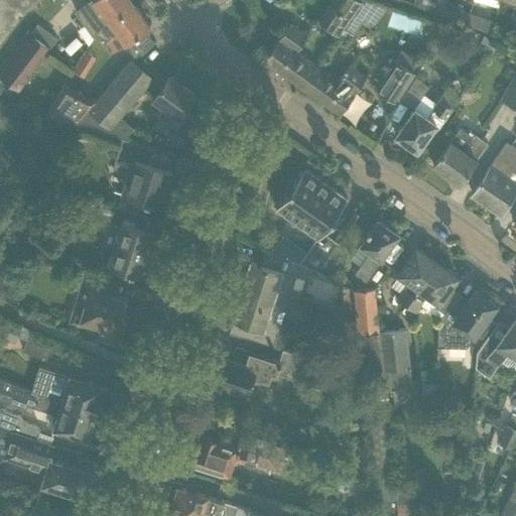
[(0,0),(0,40),(24,9),(34,0),(0,0)]
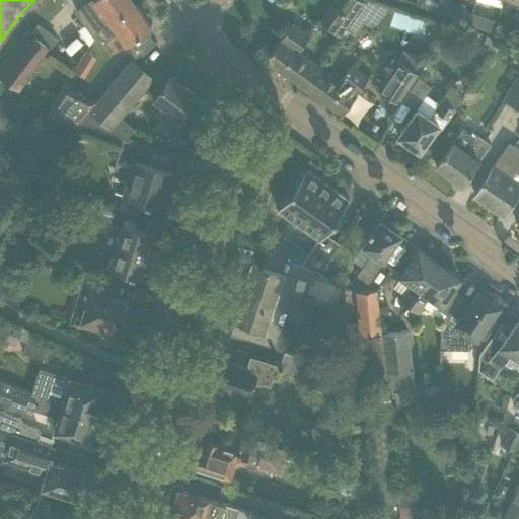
[(133,3),(131,0),(89,0),(75,11),(94,36),(96,34),(101,26),(107,21),(133,3)]
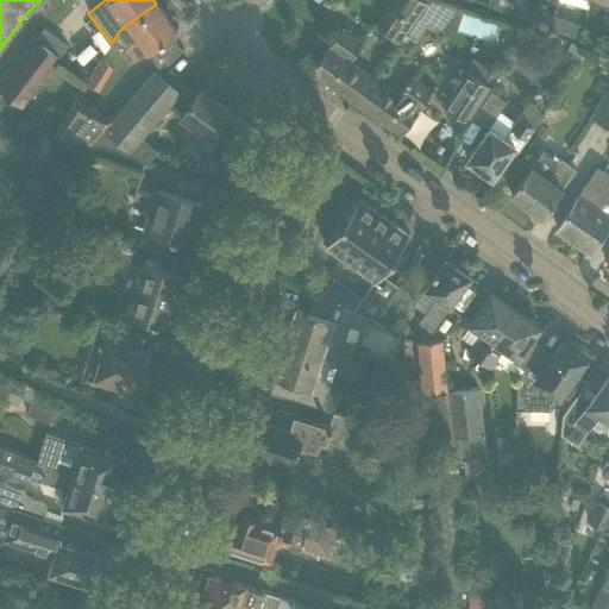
[(390,0),(374,24),(397,41),(403,32),(405,30),(425,2),(422,0),(390,0)]
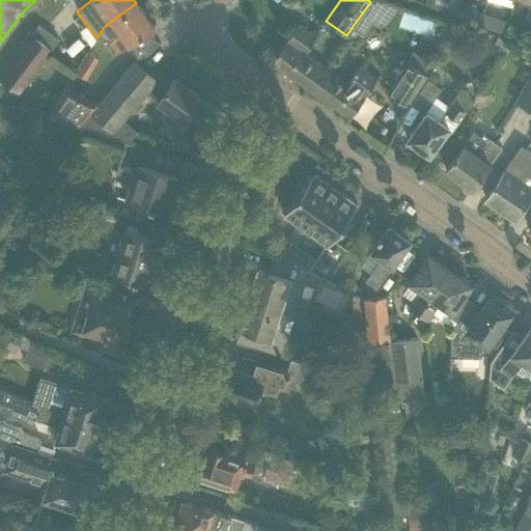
[(353,26),(352,28),(362,35),(386,0),(368,0),(370,2),(353,26)]
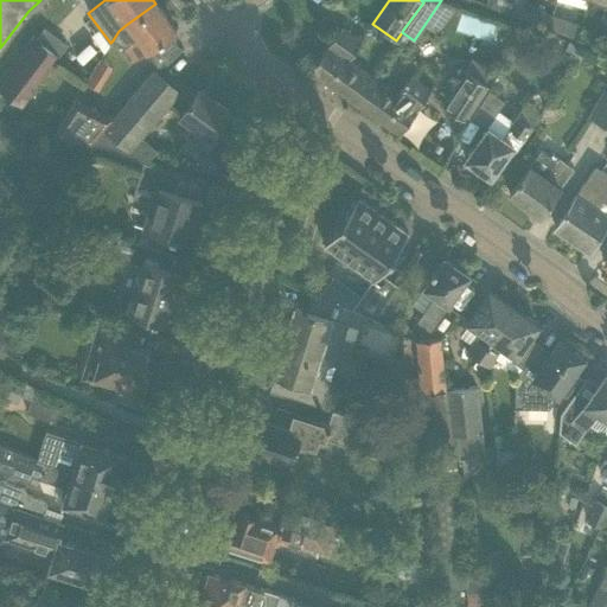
[(486,0),(484,6),(518,18),(522,7),(503,0),(486,0)]
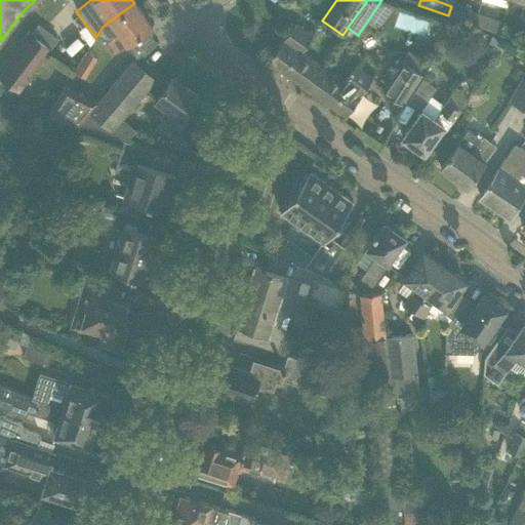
[(134,3),(109,22),(103,27),(97,35),(108,41),(116,52),(152,27),(134,3)]
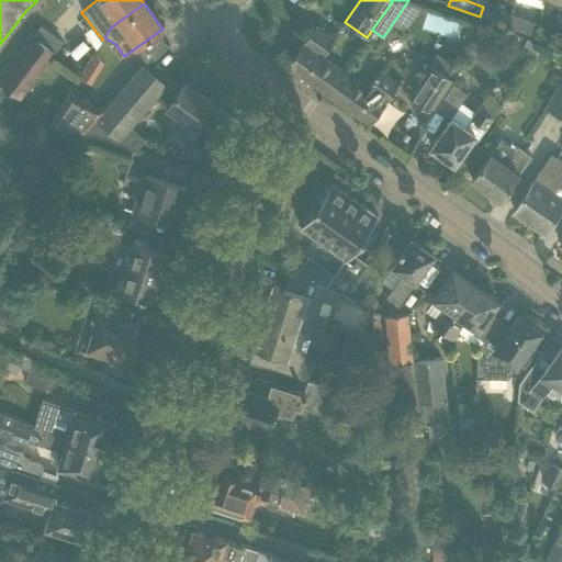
[(483,7),(480,17),(496,22),(499,12),(483,7)]
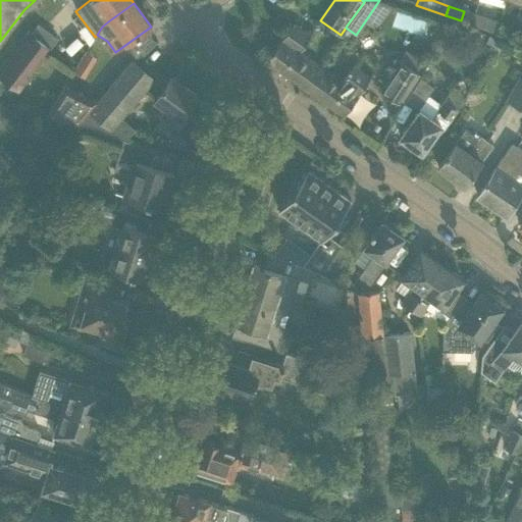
[(497,32),(500,21),(484,16),(481,25),(497,32)]
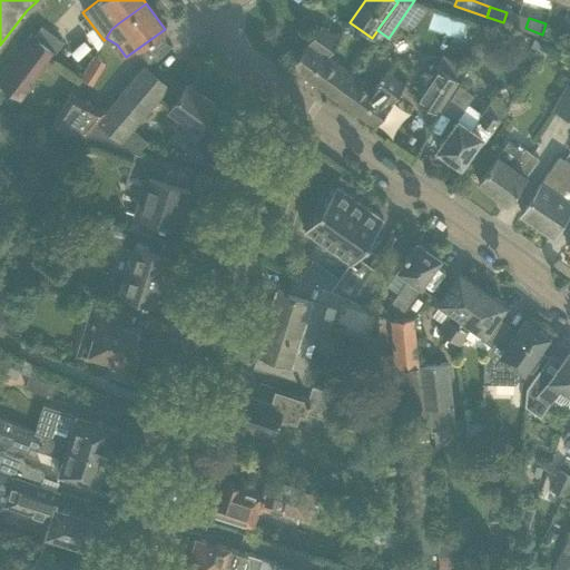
[(562,29),(546,23),(542,35),(558,40),(562,29)]
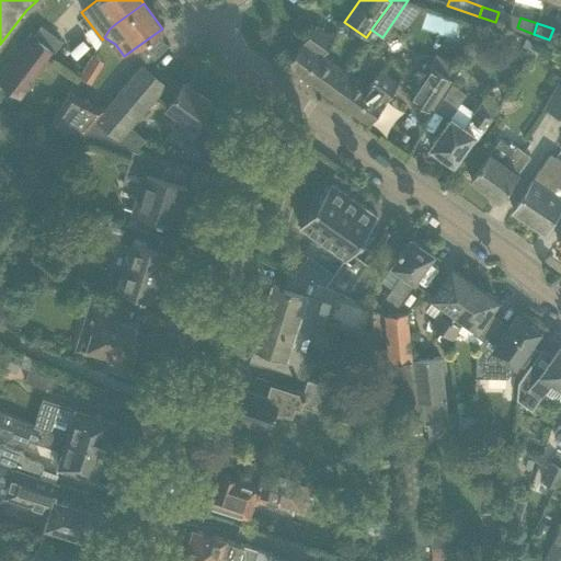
[(321,55),(333,37),(315,24),(285,66),(327,94),(344,71),(322,55),(321,55)]
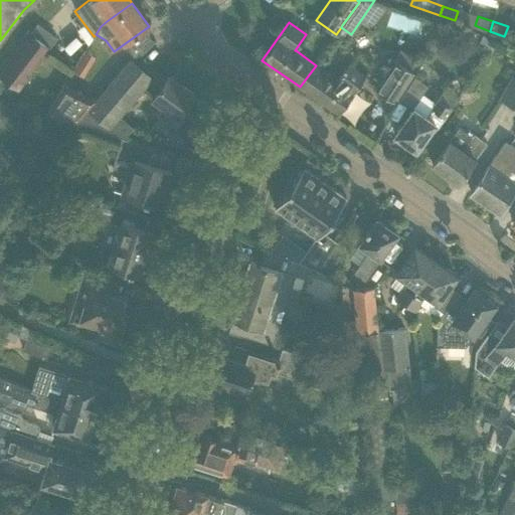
[(36,24),(30,32),(49,47),(55,39),(36,24)]
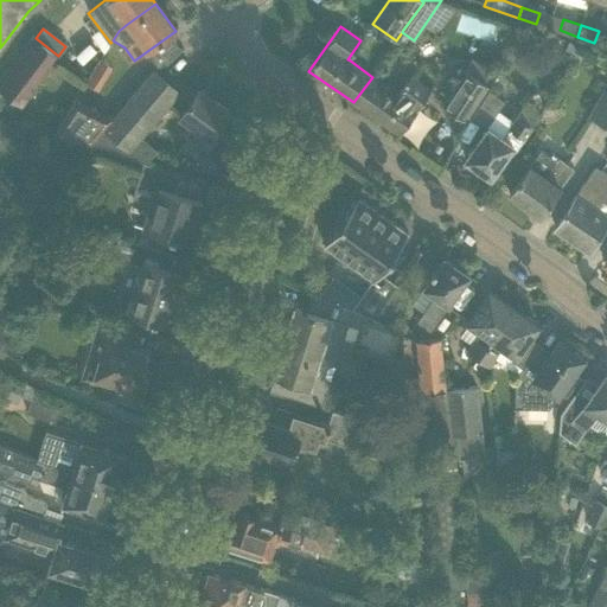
[(36,38),(0,84),(0,97),(0,98),(4,93),(21,106),(58,56),(36,38)]
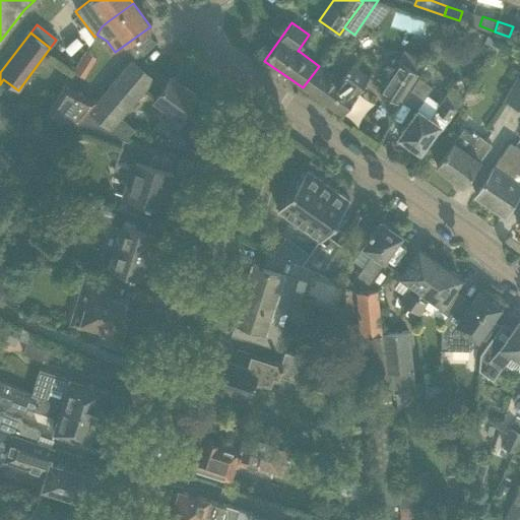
[(86,50),(74,68),(84,74),(96,57),(86,50)]
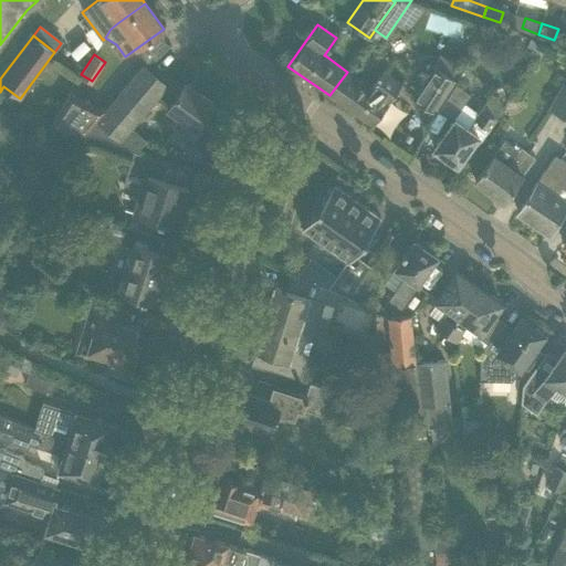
[(435,64),(412,96),(435,112),(438,108),(450,90),(456,83),(457,80),(435,64)]
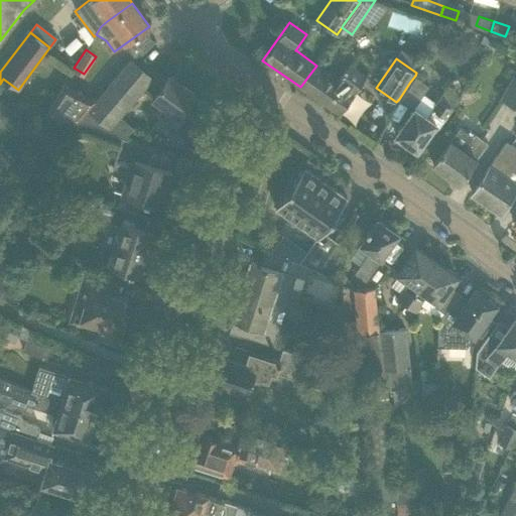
[(131,59),(97,100),(78,123),(81,125),(125,139),(134,129),(118,116),(140,89),(152,97),(151,98),(163,107),(157,115),(175,128),(189,109),(185,106),(195,94),(168,76),(161,85),(150,78),(151,77),(131,59)]
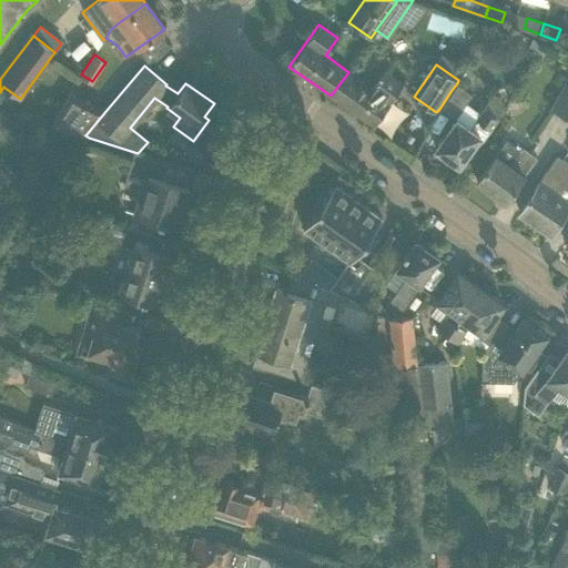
[(348,72),(331,95),(373,125),(403,83),(384,70),(372,88),(348,72)]
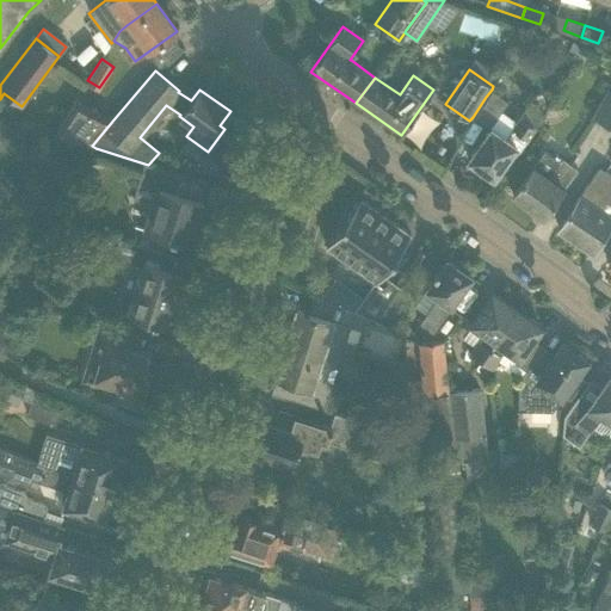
[(610,80),(592,116),(609,124),(610,118),(610,80)]
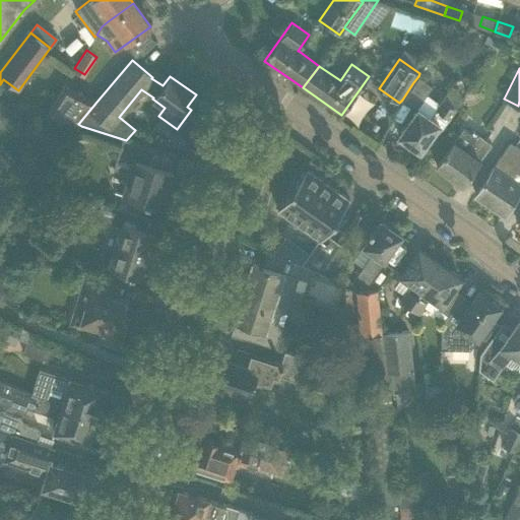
[(413,82),(402,100),(416,110),(417,107),(427,94),(433,86),(418,76),(413,82)]
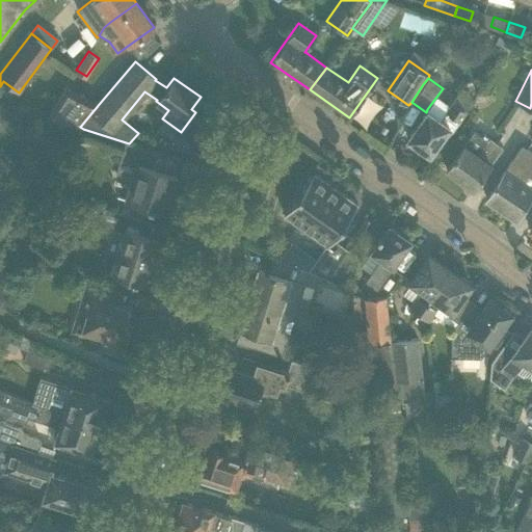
[(80,127),(100,103),(65,86),(46,117),(80,127)]
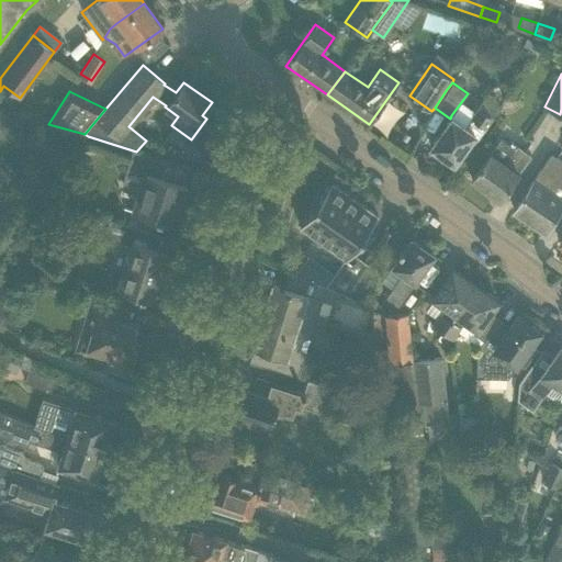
[(442,128),(430,146),(453,163),(467,145),(470,139),(474,143),(493,116),(502,104),(487,93),(479,107),(474,112),(464,125),(451,115),(450,119),(442,128)]
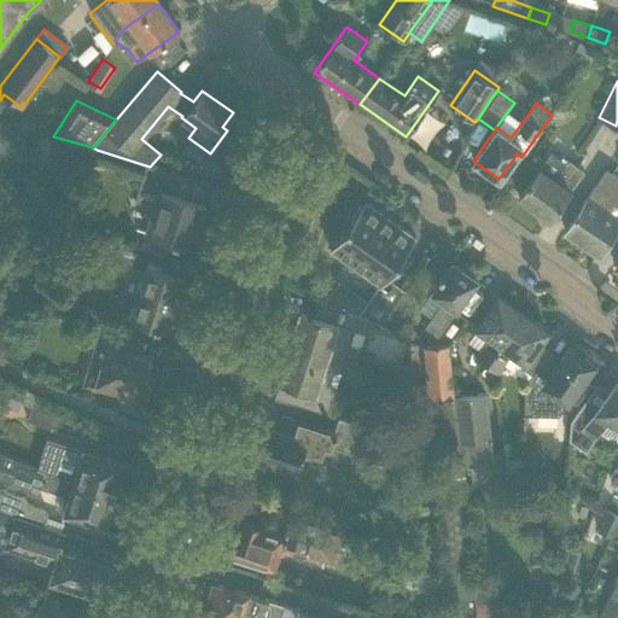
[(552,147),(532,176),(518,196),(549,219),(583,170),(552,147)]
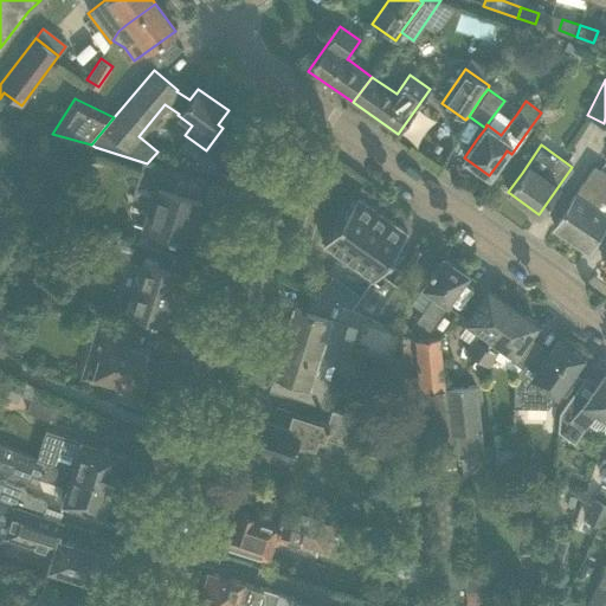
[(174,173),(152,166),(142,162),(131,197),(152,202),(144,226),(186,239),(193,218),(195,219),(201,200),(169,189),(174,173)]
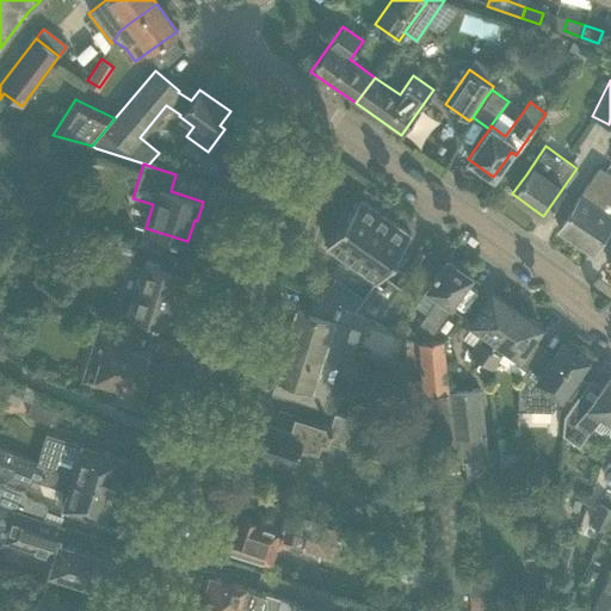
[(610,171),(600,164),(571,207),(557,227),(592,250),(610,221),(610,218),(610,171)]
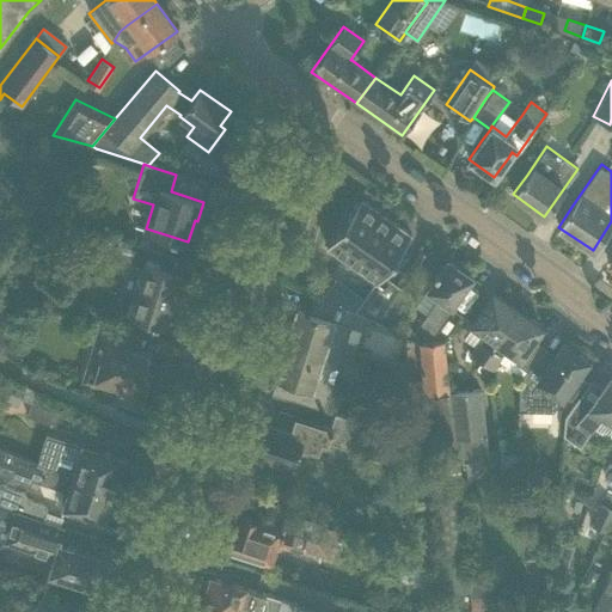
[(375,280),(354,310),(390,325),(404,289),(383,274),(410,234),(360,199),(325,245),(375,280)]
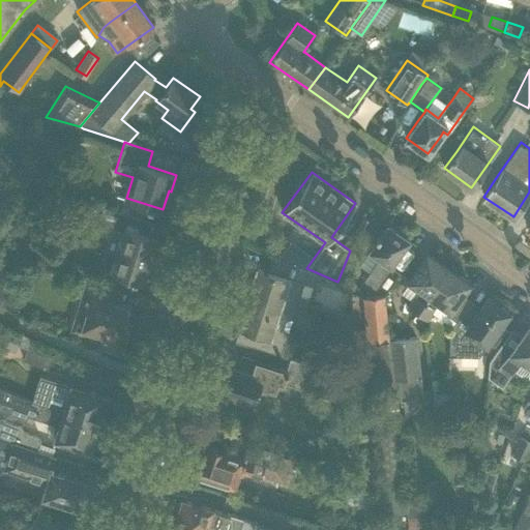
[(149,221),(128,214),(121,212),(117,226),(125,228),(112,270),(143,281),(156,237),(145,233),(149,221)]
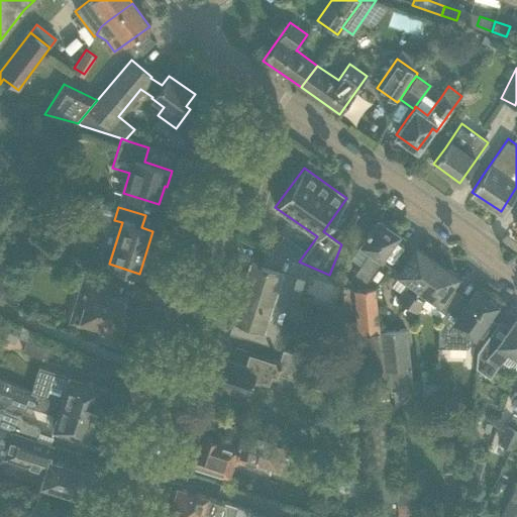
[(352,211),(347,222),(354,225),(359,214),(353,212),(352,211)]
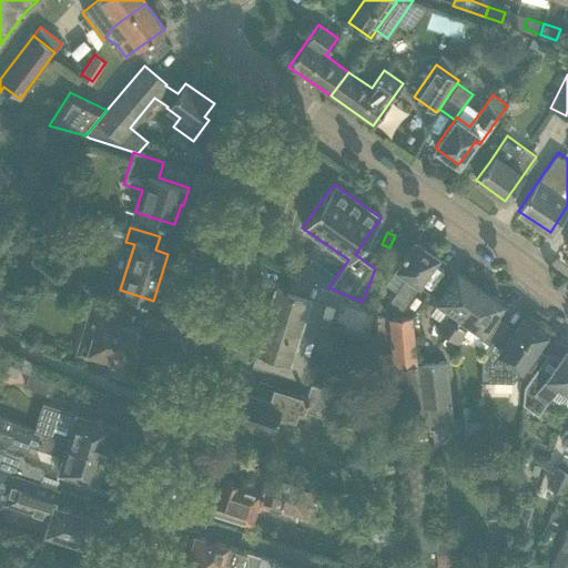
[(415,241),(403,260),(396,269),(407,275),(391,300),(402,307),(437,256),(415,241)]
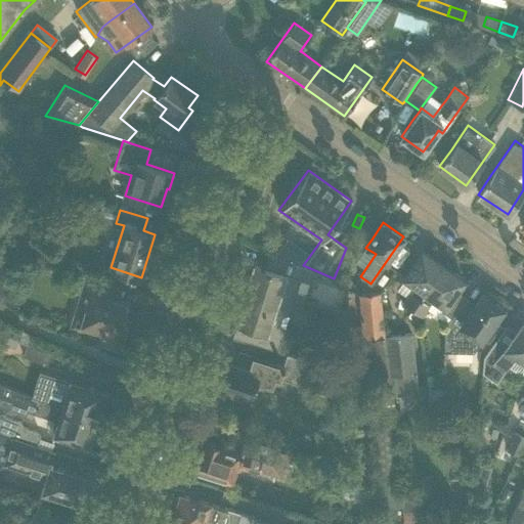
[(422,251),(410,268),(403,277),(415,285),(401,303),(411,309),(442,265),(422,251)]
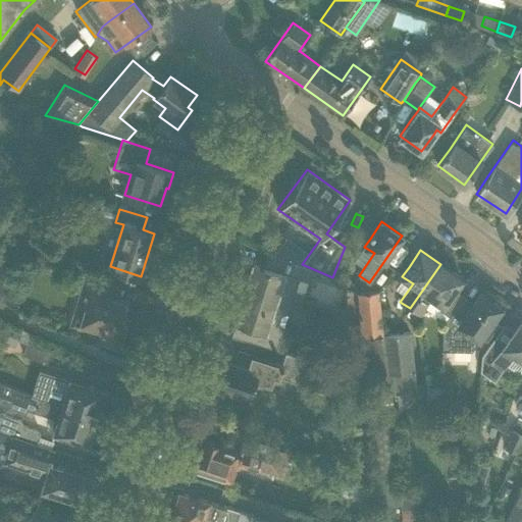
[(252,263),(245,289),(277,299),(280,291),(293,294),(294,295),(295,290),(299,277),(291,275),(295,262),(268,252),(264,267),(252,263)]
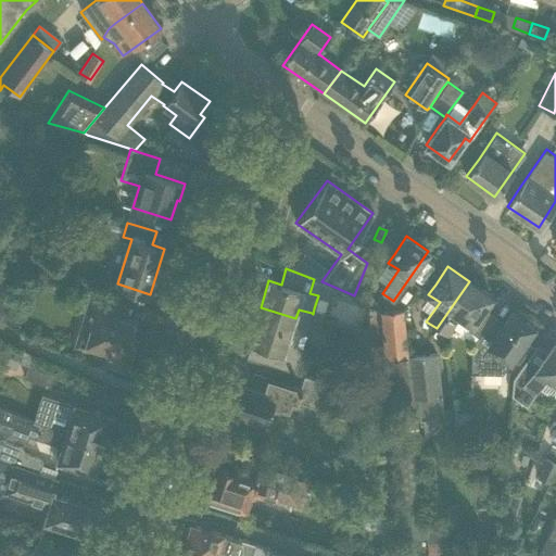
[(469,281),(437,328),(446,336),(460,316),(471,324),(467,329),(479,337),(485,326),(493,315),(483,307),(491,297),(469,281)]
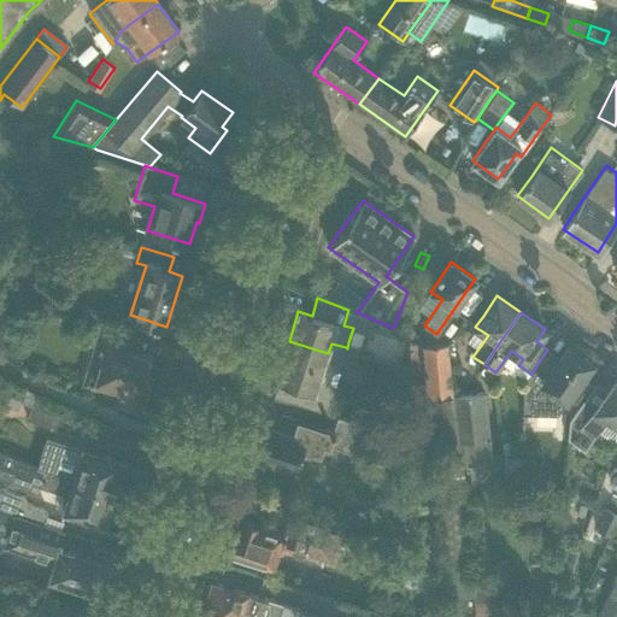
[(103,325),(92,359),(86,378),(119,389),(115,403),(140,411),(151,375),(141,371),(146,356),(131,351),(135,336),(103,325)]
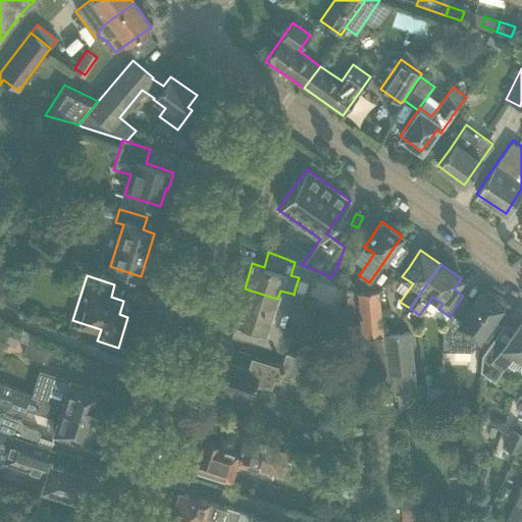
[(237,322),(232,335),(252,342),(260,345),(260,347),(283,354),(289,338),(279,335),(289,305),(293,294),(280,291),(277,299),(245,289),(233,321),(237,322)]
